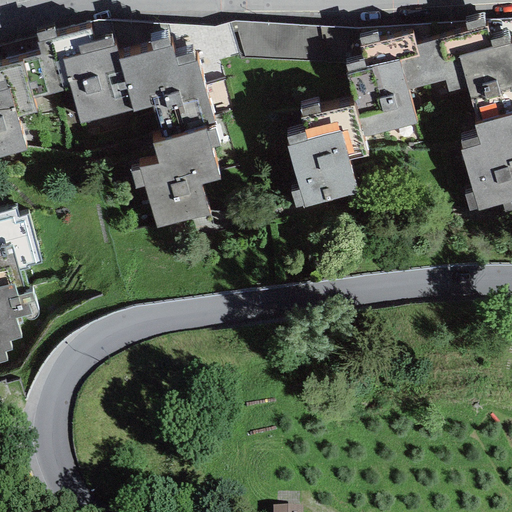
[(399,62),(407,90),(445,80),(448,92),(467,87),(478,125),(511,116),(511,43),(510,44),(508,36),(491,41),(487,28),(484,28),(482,20),(466,25),(467,32),(415,46),(419,57),(399,62)]
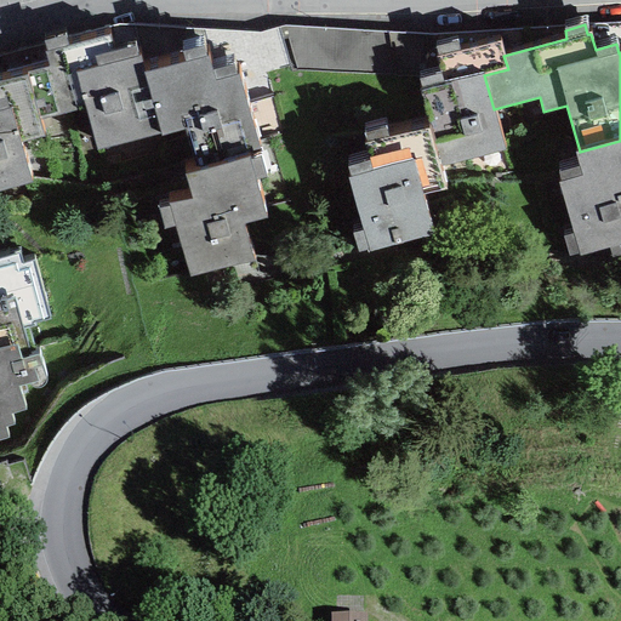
[(26,75),(39,120),(85,107),(97,149),(160,134),(143,74),(140,63),(142,63),(141,56),(137,57),(135,46),(114,51),(109,35),(68,47),(64,35),(43,43),(45,51),(43,52),(47,66),(24,73),(26,75)]
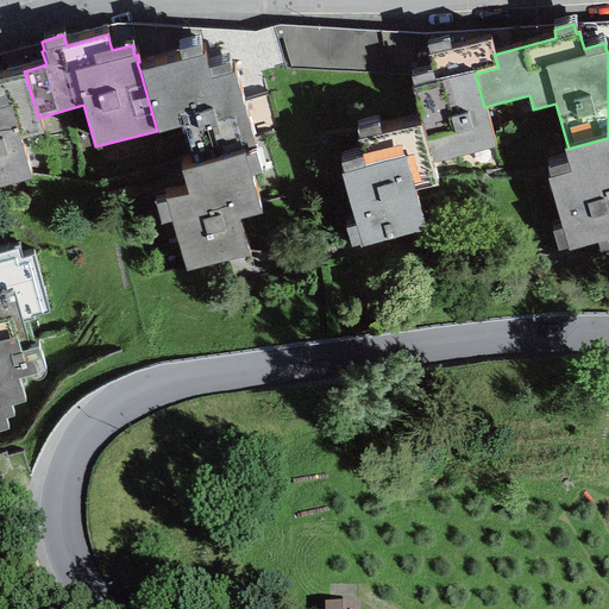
[(420,126),(431,164),(495,146),(484,107),(475,74),(498,68),(494,55),(490,41),(451,51),(447,41),(427,46),(429,56),(427,56),(432,73),(412,77),(415,88),(412,89),(422,126),(420,126)]
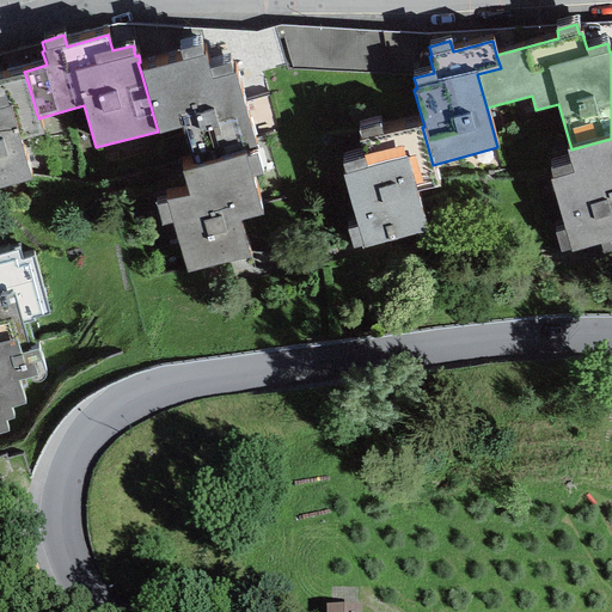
[(182,62),(141,73),(158,132),(158,135),(183,127),(195,169),(245,155),(245,153),(256,150),(234,74),(232,74),(230,65),(208,71),(204,56),(202,56),(200,46),(179,51),(182,62)]
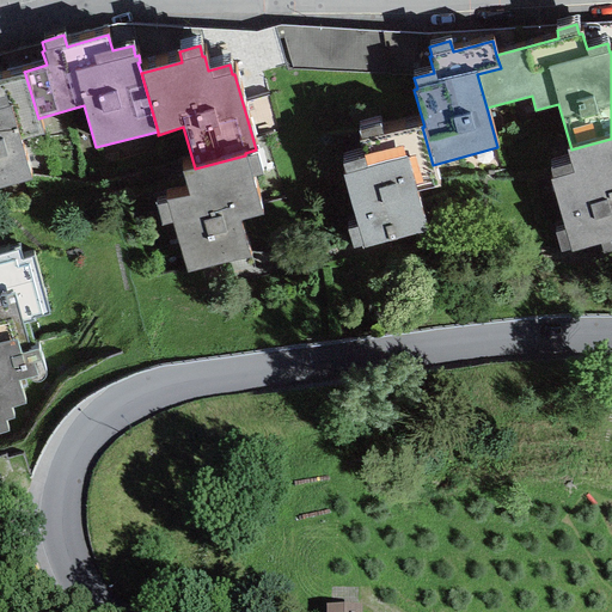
[(0,188),(31,179),(20,141),(44,135),(38,118),(25,74),(0,80),(0,188)]
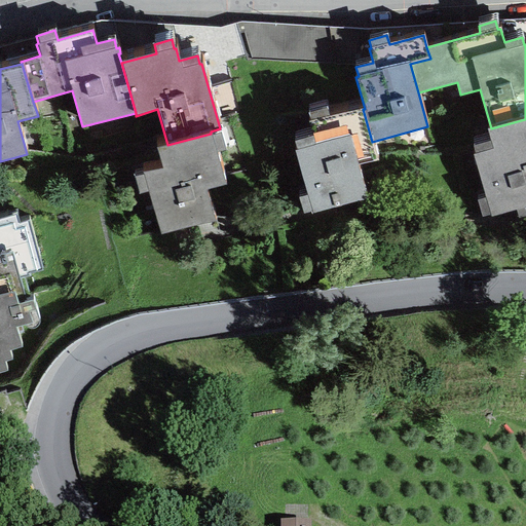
[(312,211),(312,214),(367,198),(358,164),(376,159),(372,142),(363,109),(327,119),(324,111),(309,115),(311,122),(309,122),(313,137),(295,142),(297,151),(295,151),(307,195),(299,198),(303,214),(312,211)]
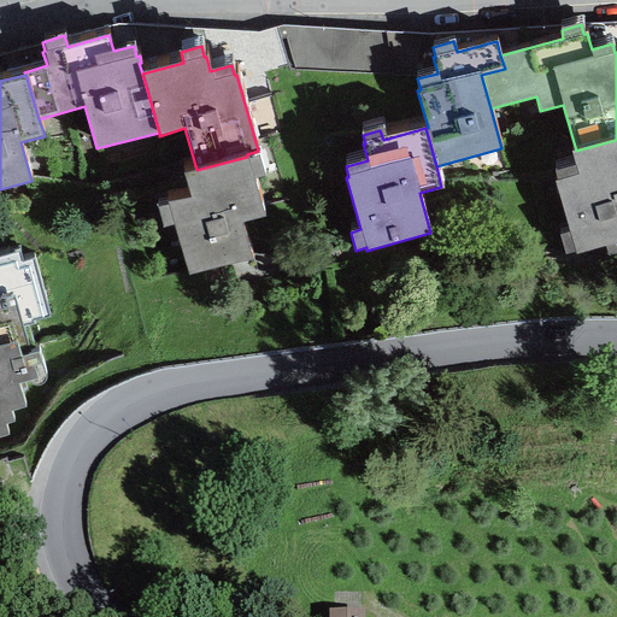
[(575,256),(616,242),(616,140),(576,151),(573,153),(576,168),(556,172),(558,182),(556,182),(570,233),(559,236),(565,256),(575,253),(575,256)]
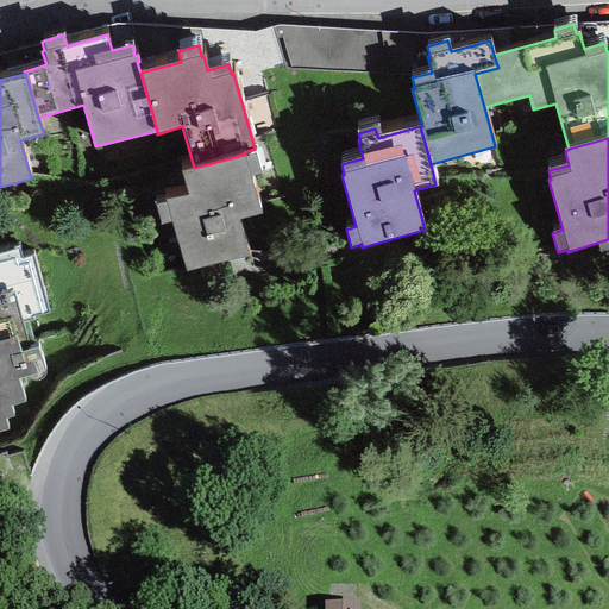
[(186,272),(250,257),(238,220),(261,214),(250,177),(261,174),(255,154),(245,157),(244,155),(194,168),(181,171),(187,195),(164,200),(165,202),(155,205),(159,225),(170,223),(186,272)]
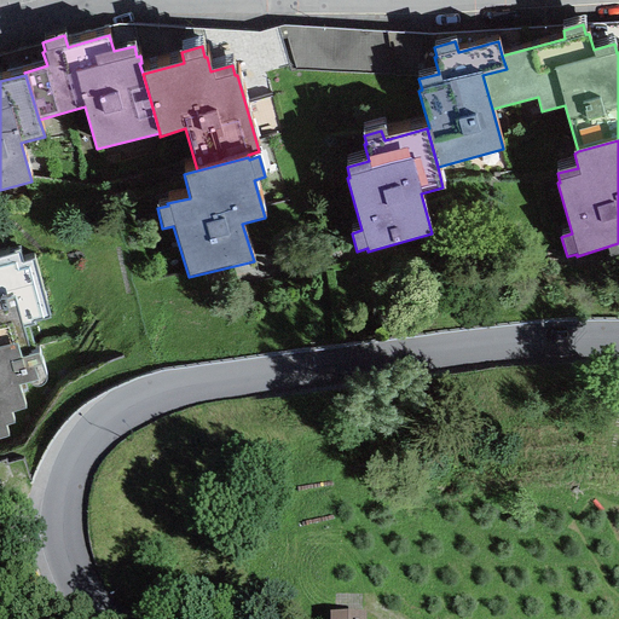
[(35,323),(51,318),(33,260),(22,264),(18,253),(0,258),(0,438),(7,437),(5,427),(15,424),(11,415),(27,410),(19,386),(29,382),(32,386),(34,387),(36,388),(40,387),(44,386),(45,383),(46,380),(46,376),(40,352),(30,354),(23,330),(36,327),(35,323)]
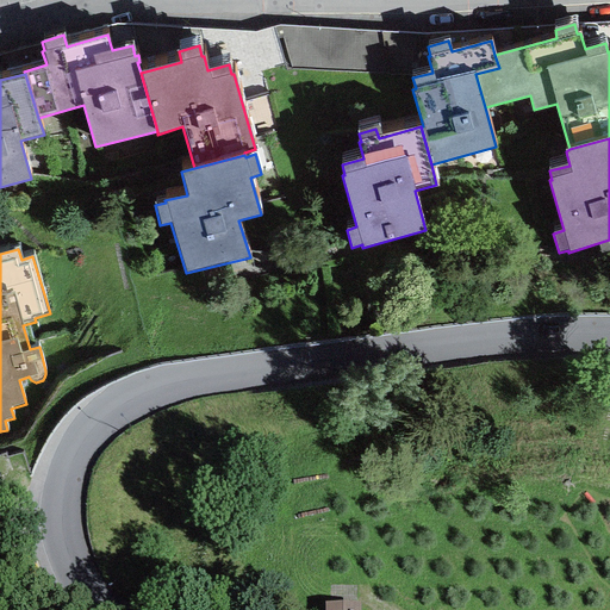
All buildings are outlined.
